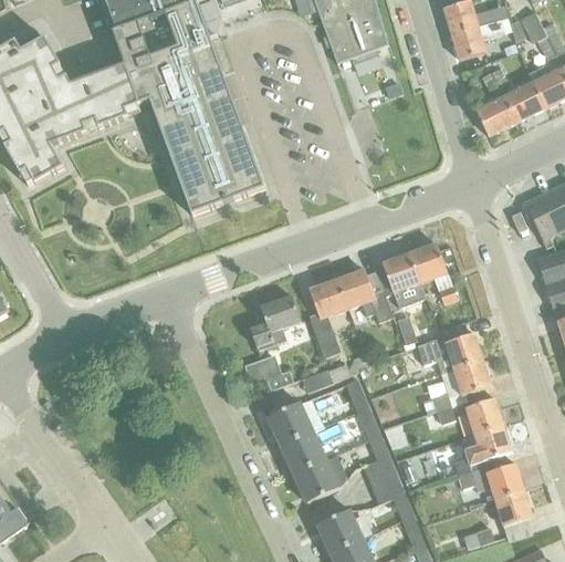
[(105,0),(116,30),(133,24),(140,45),(203,21),(197,1),(200,0),(220,0),(221,2),(227,0),(105,0)]
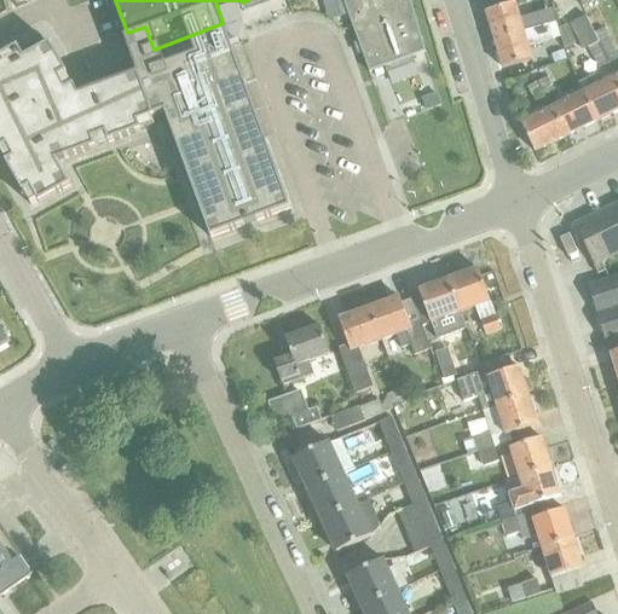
[(344,0),(353,27),(411,5),(411,3),(410,0),(344,0)]
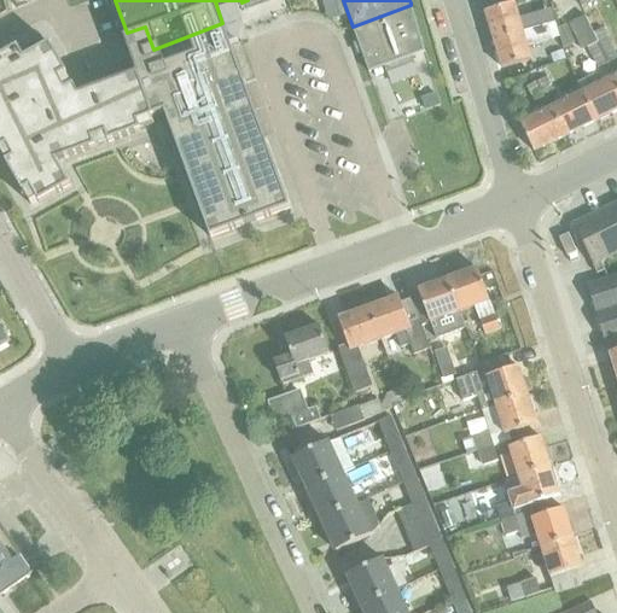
[(493,36),(546,21),(542,9),(518,15),(513,0),(484,9),(493,36)]
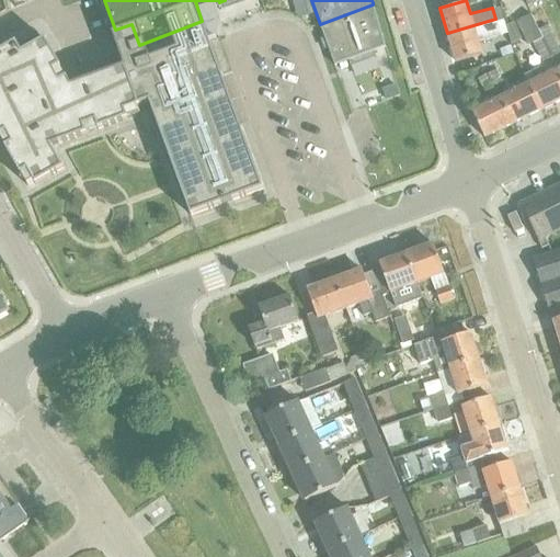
[(385,44),(373,4),(320,24),(333,63),(347,57),(350,63),(375,54),(373,48),(385,44)]
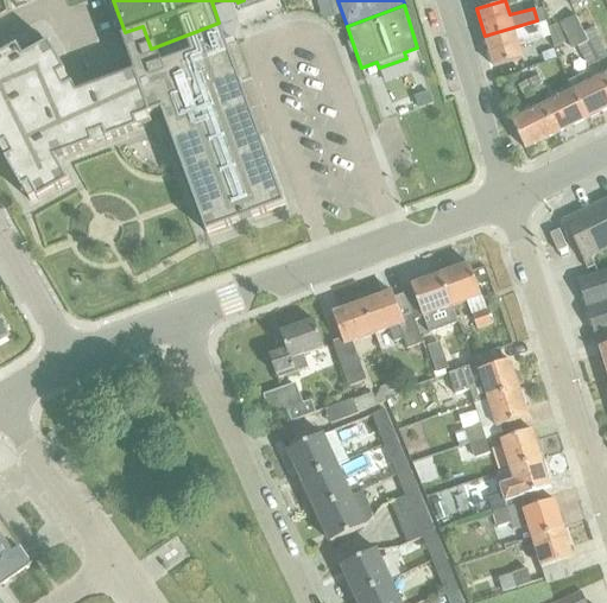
[(599,58),(585,29),(582,30),(574,13),(560,20),(571,46),(576,44),(587,64),(599,58)]
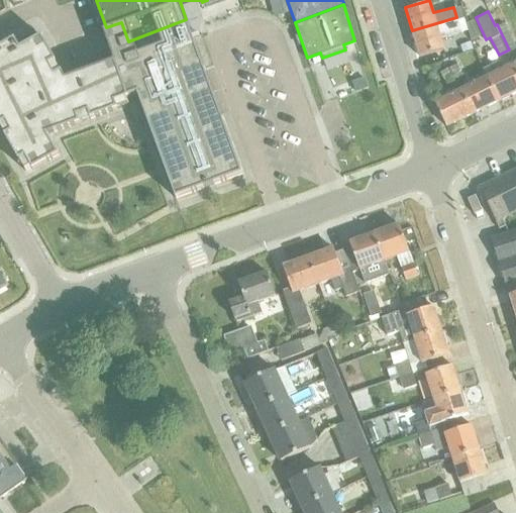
[(456,17),(412,30),(419,55),(443,47),(439,33),(459,28),(456,19),(456,17)]
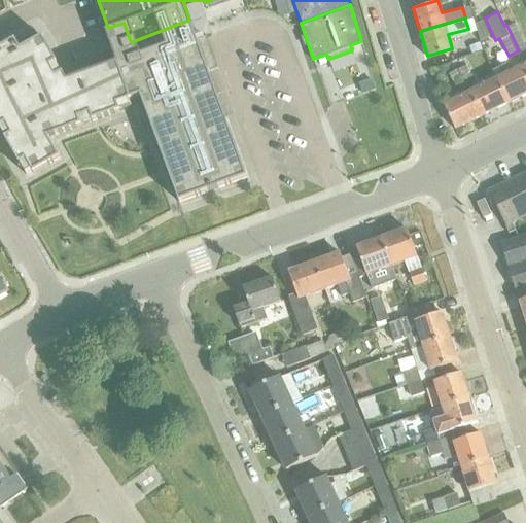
[(189,20),(131,42),(140,67),(125,73),(133,96),(140,93),(178,200),(246,175),(189,20)]
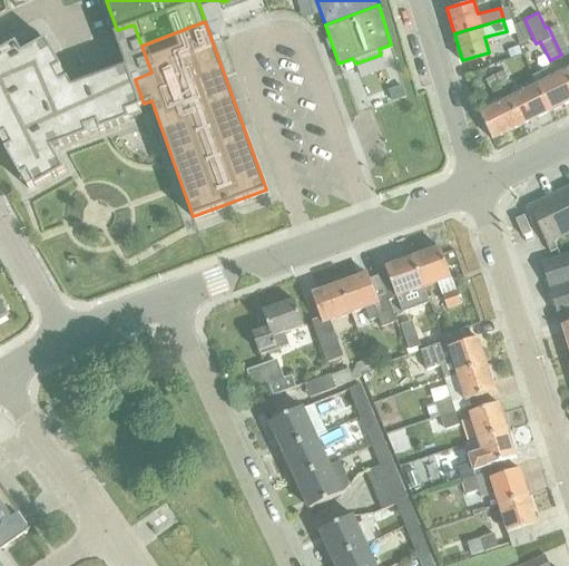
[(556,23),(548,27),(561,55),(568,50),(556,23)]
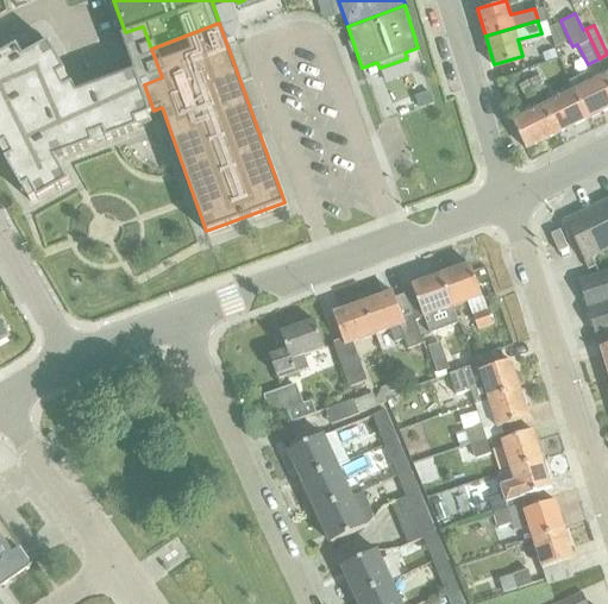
[(0,143),(6,140),(12,152),(5,157),(22,187),(29,182),(37,196),(68,180),(55,156),(93,142),(91,133),(102,129),(106,137),(138,126),(135,118),(154,111),(144,85),(162,77),(151,49),(143,26),(125,32),(121,33),(132,61),(73,82),(71,81),(63,86),(57,74),(66,69),(49,39),(23,54),(17,43),(0,51),(0,143)]
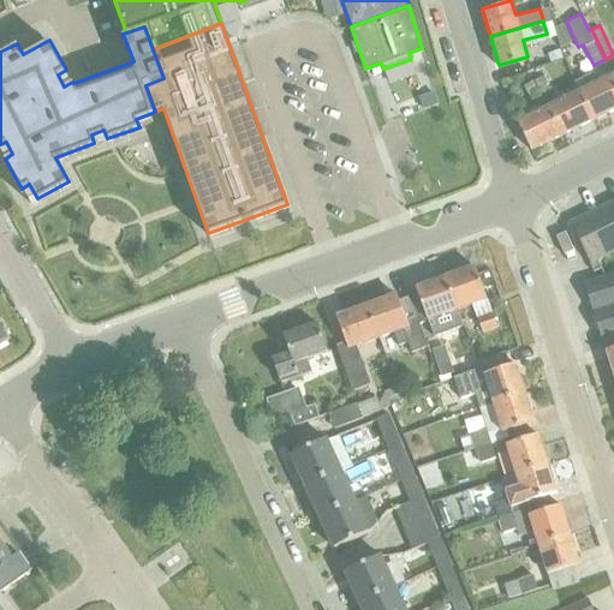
[(613,106),(613,77),(612,73),(596,81),(591,71),(572,79),(577,90),(580,88),(594,117),(613,106)]
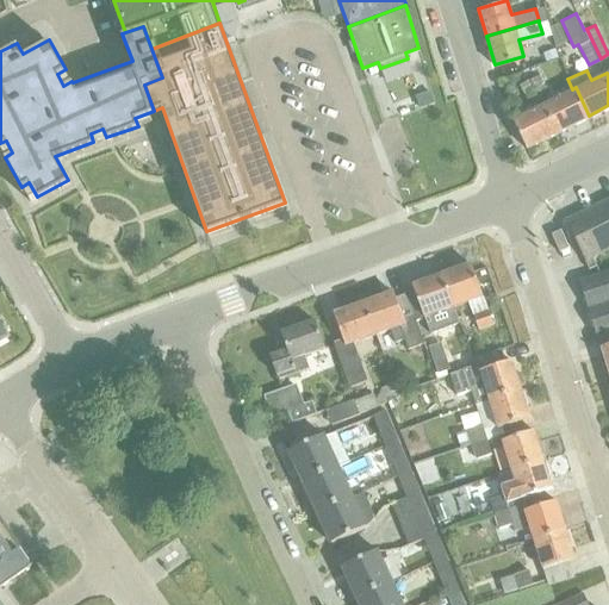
[(519,83),(526,95),(546,86),(540,73),(519,83)]
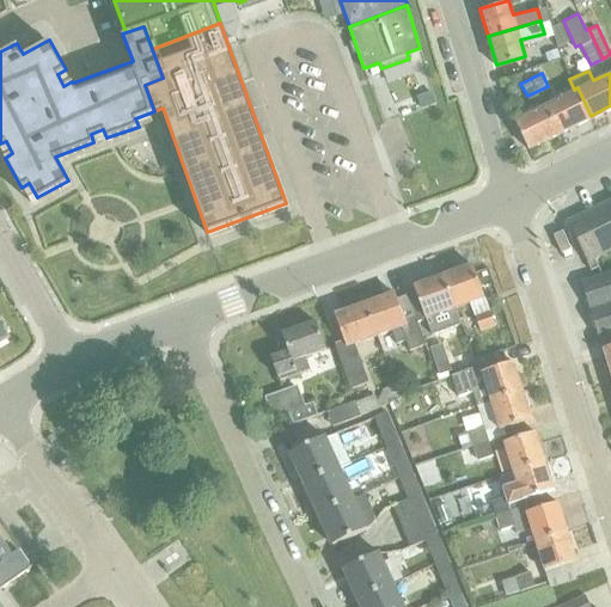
[(578,87),(574,90),(547,103),(560,130),(591,116),(578,87)]
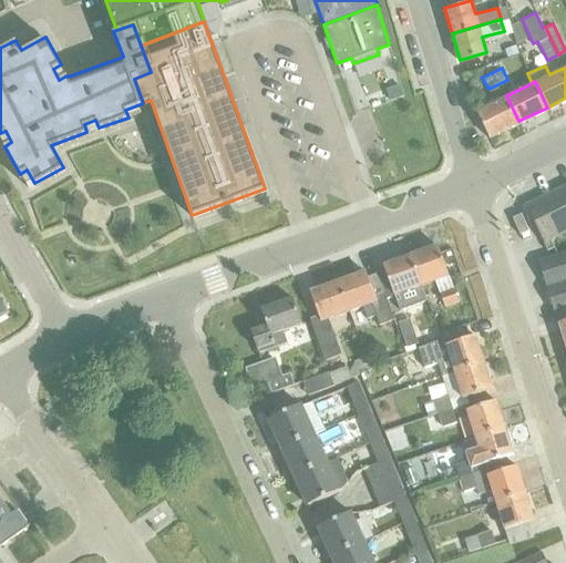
[(399,83),(386,88),(390,98),(402,93),(399,83)]
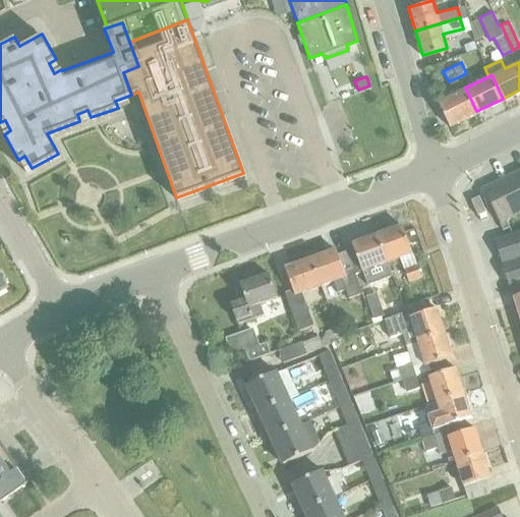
[(476,111),(465,88),(439,100),(450,124),(476,111)]
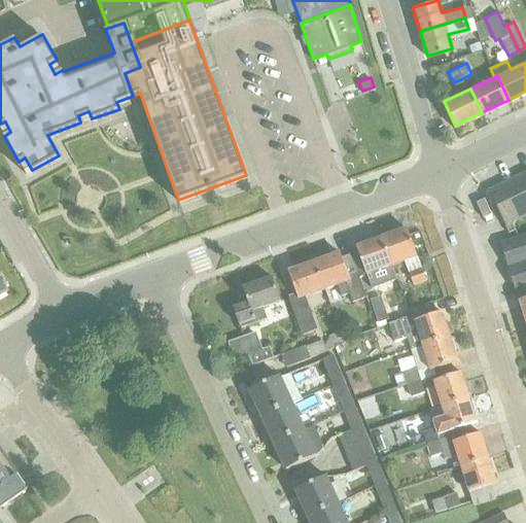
[(525,171),(490,188),(505,220),(503,221),(507,231),(515,228),(511,219),(525,211),(525,171)]
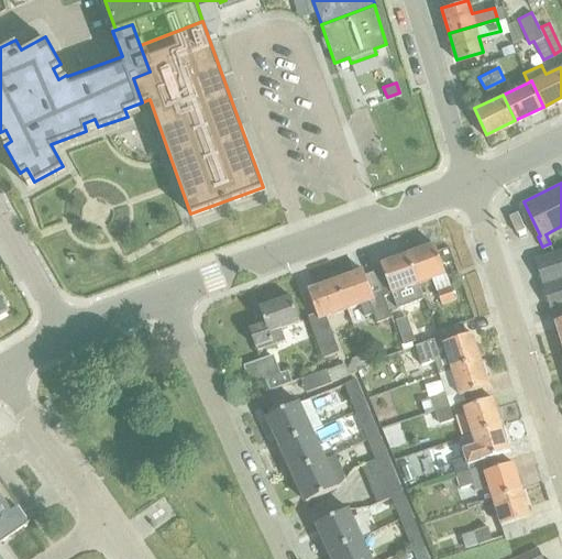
[(434,242),(407,252),(418,282),(431,277),(441,303),(454,297),(434,242)]
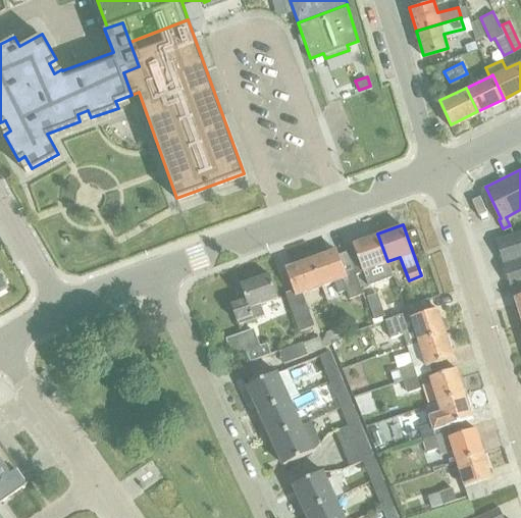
[(520,229),(496,238),(511,286),(520,281),(520,229)]
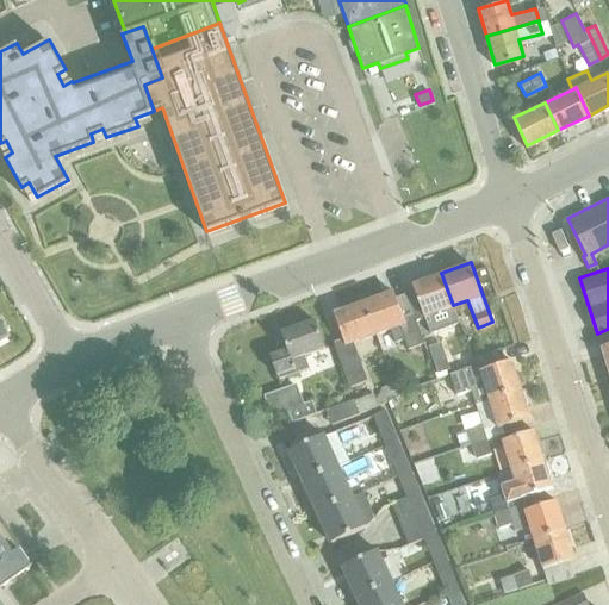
[(441,273),(412,284),(424,316),(430,331),(459,320),(453,305),(441,273)]
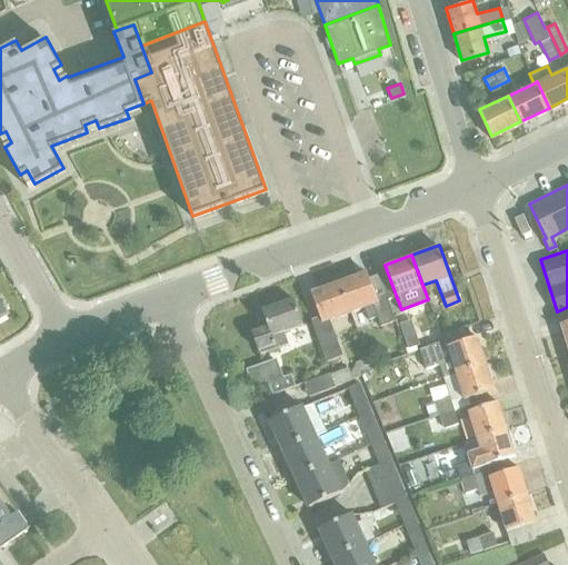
[(367,270),(339,281),(349,310),(364,305),(368,317),(376,314),(379,324),(395,319),(395,318),(387,297),(386,293),(376,296),(367,270)]
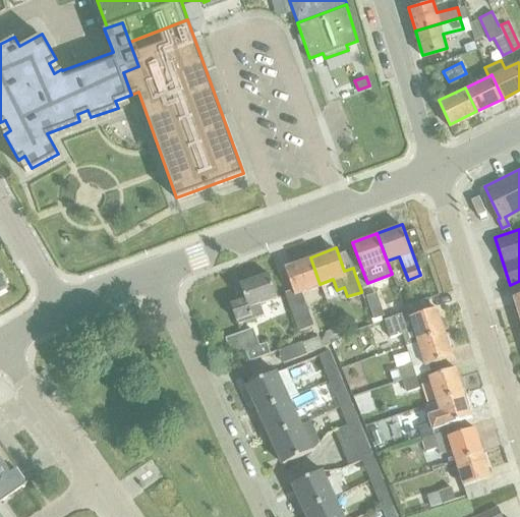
[(320,284),(310,257),(285,267),(293,289),(284,292),(297,329),(312,324),(301,290),(320,284)]
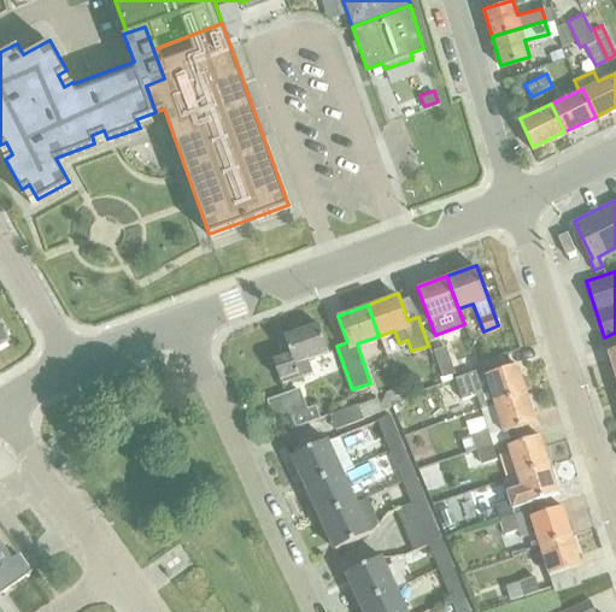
[(285,335),(291,352),(273,358),(280,378),(281,378),(282,381),(311,370),(308,358),(327,351),(317,323),(285,335)]
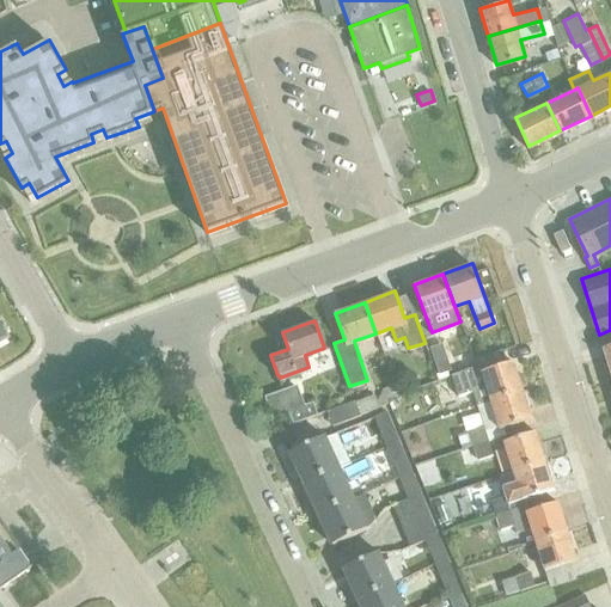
[(472,388),(477,403),(523,388),(521,385),(526,382),(523,373),(518,374),(513,360),(506,362),(501,348),(474,357),(476,365),(451,373),(458,393),(472,388)]
